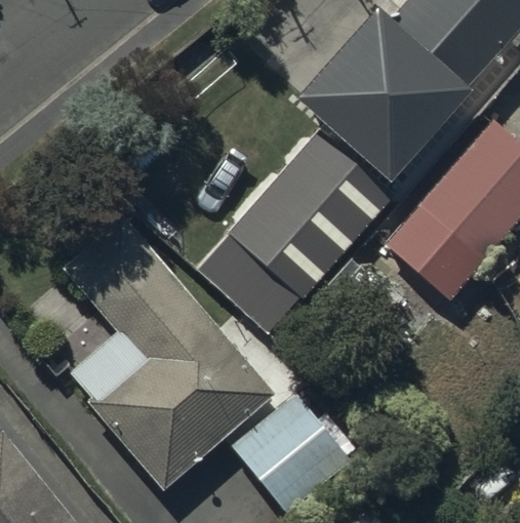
[(377,5),(293,99),(387,185),(470,92),(467,89),(510,42),(517,49),(519,46),(519,0),(408,0),(393,18),(377,5)]
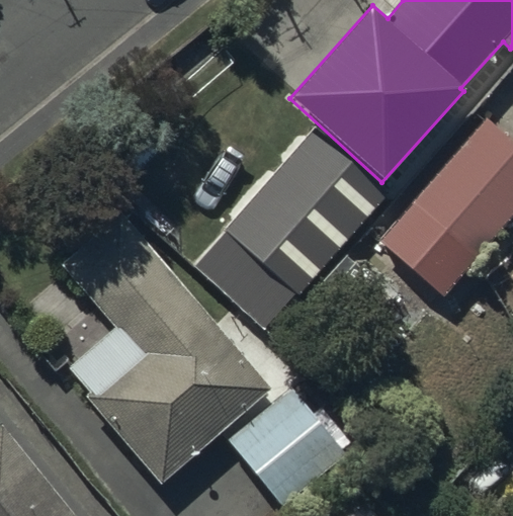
[(512,139),(489,117),(380,242),(444,297),(512,219),(512,139)]
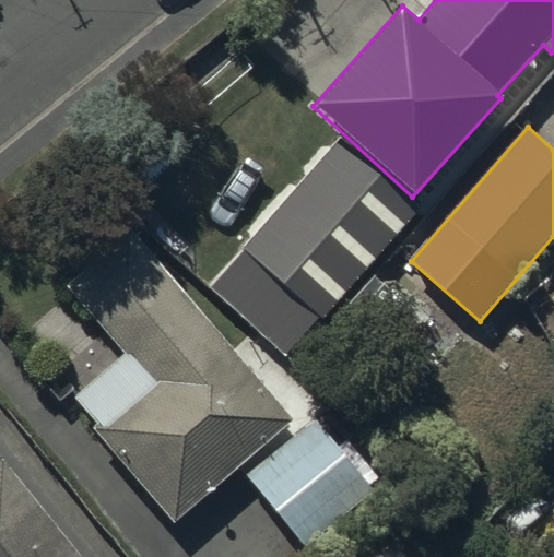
[(96,424),(92,427),(174,523),(296,419),(132,228),(66,285),(124,354),(73,396),(96,424)]
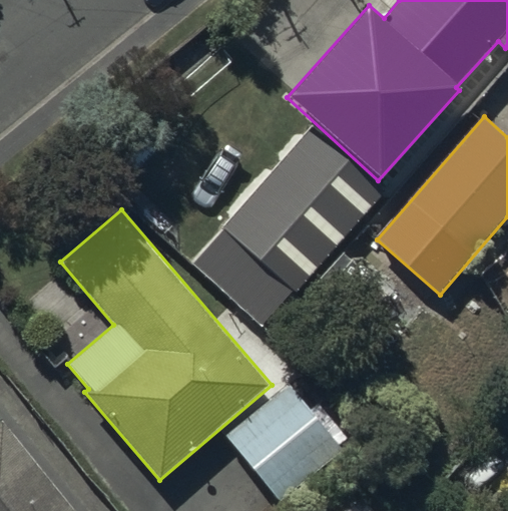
[(227,438),(282,502),(346,448),(288,379),(226,430),(230,435),(227,438)]
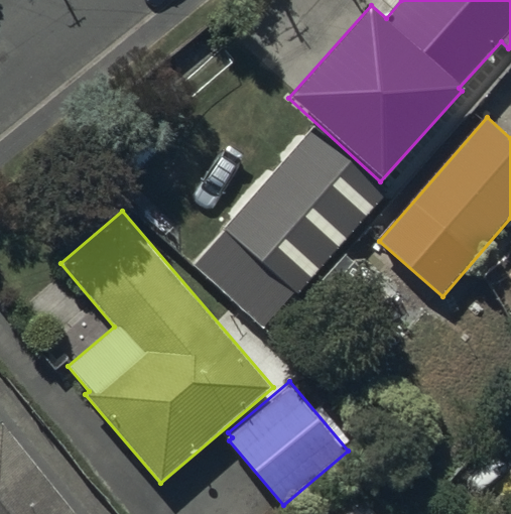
[(78,513),(2,422),(0,423),(0,513),(78,513)]
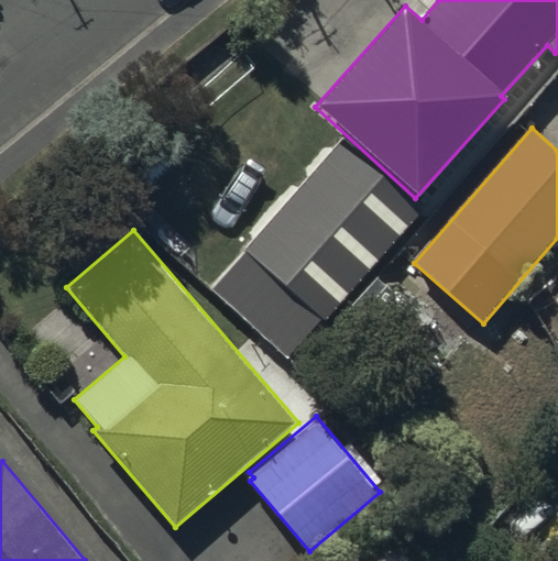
[(408,560),(395,546),(376,560),(408,560)]
